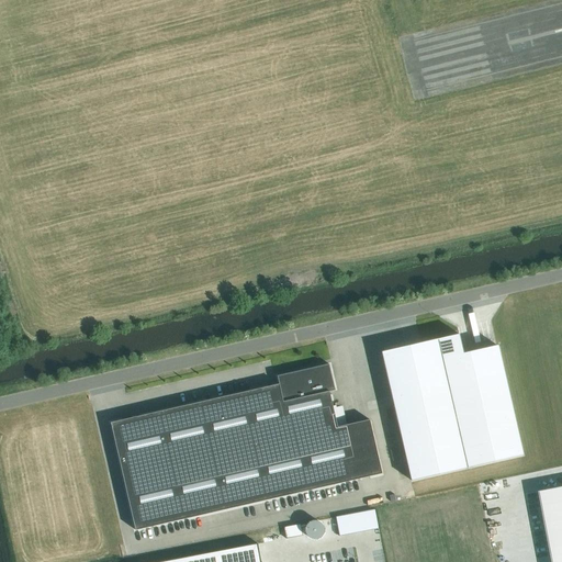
[(459,335),(381,352),(413,481),(524,453),(497,345),(463,352),(459,335)]
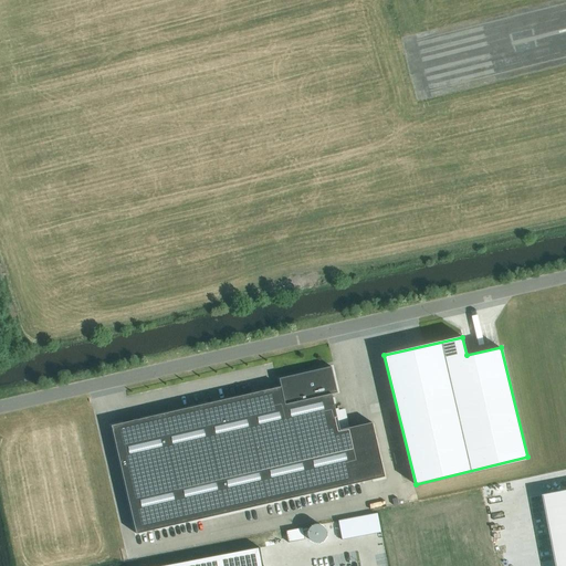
[(281,387),(112,426),(137,534),(385,478),(373,423),(341,430),(332,395),(337,394),(332,367),(279,379),(281,387)]
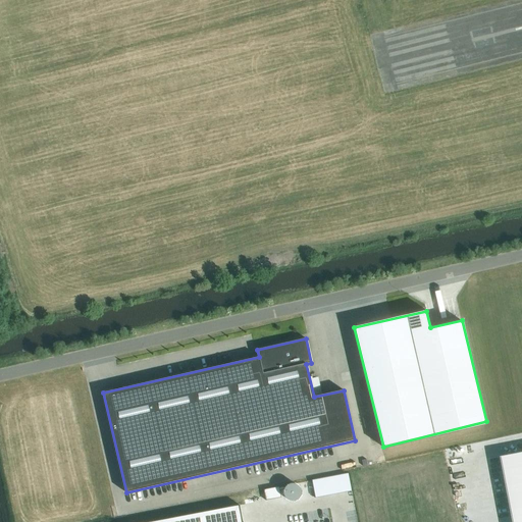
[(521,521),(521,452),(506,455),(518,521),(521,521)]
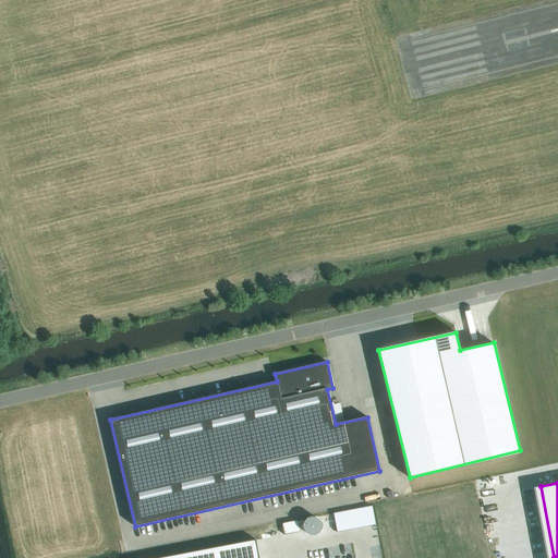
[(301,532),(299,520),(282,523),(284,535),(301,532)]
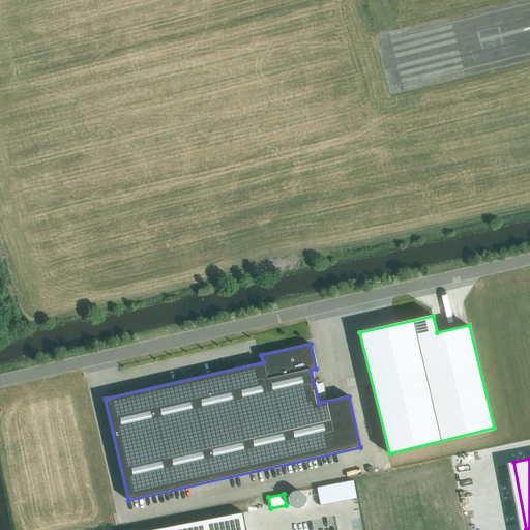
[(245,529),(243,512),(152,529),(245,529)]
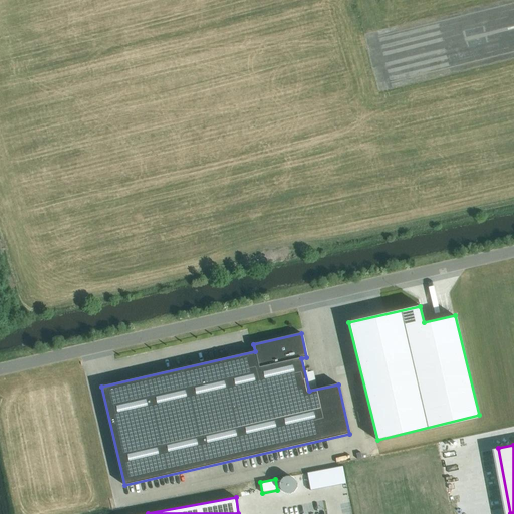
All buildings are outlined.
